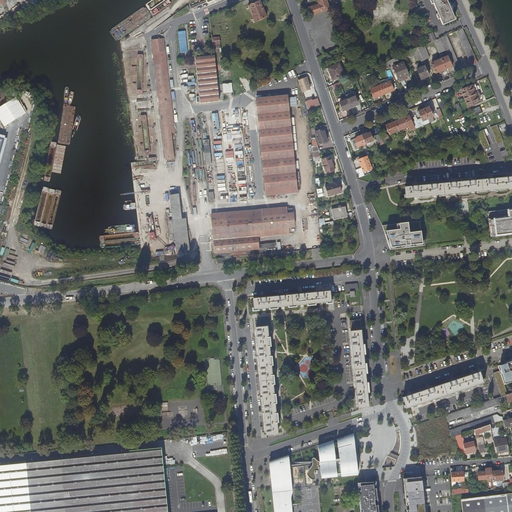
[(329,9),(325,0),(317,0),(319,4),(307,8),(310,16),(329,9)]
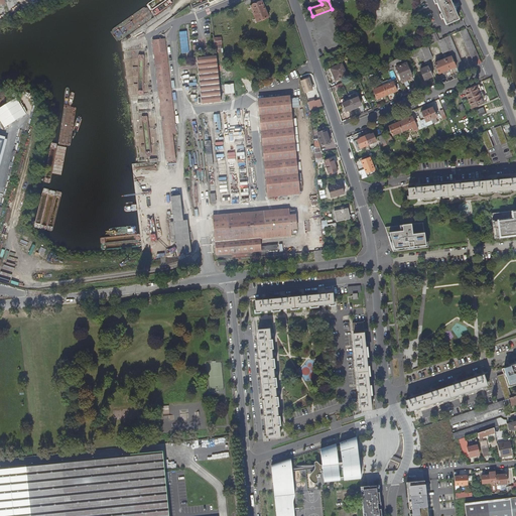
[(448,0),(432,0),(444,26),(458,20),(448,0)]
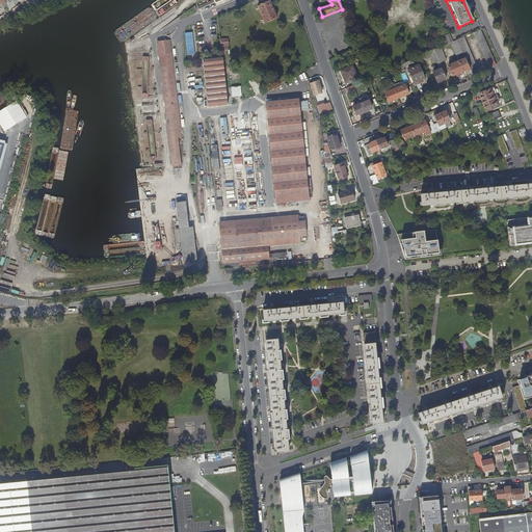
[(269,2),(258,6),(265,23),(276,18),(269,2)]
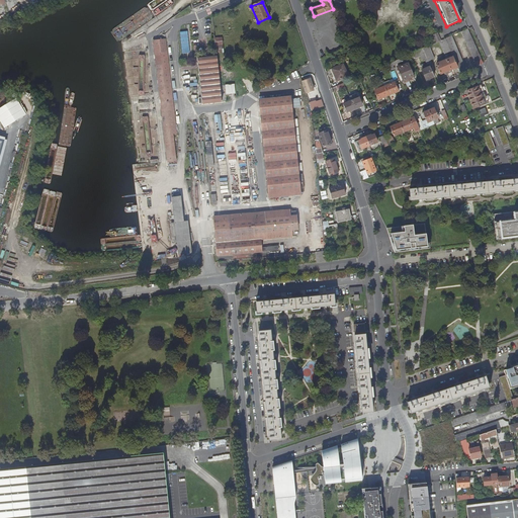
[(481,60),(467,29),(461,32),(475,63),(481,60)]
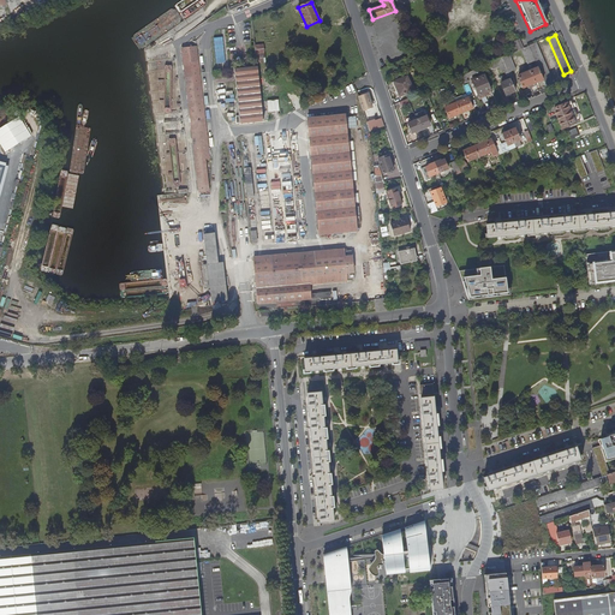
[(213,46),(216,72),(225,72),(234,71),(240,117),(236,117),(237,124),(263,121),(256,63),(255,46),(254,42),(213,46)]
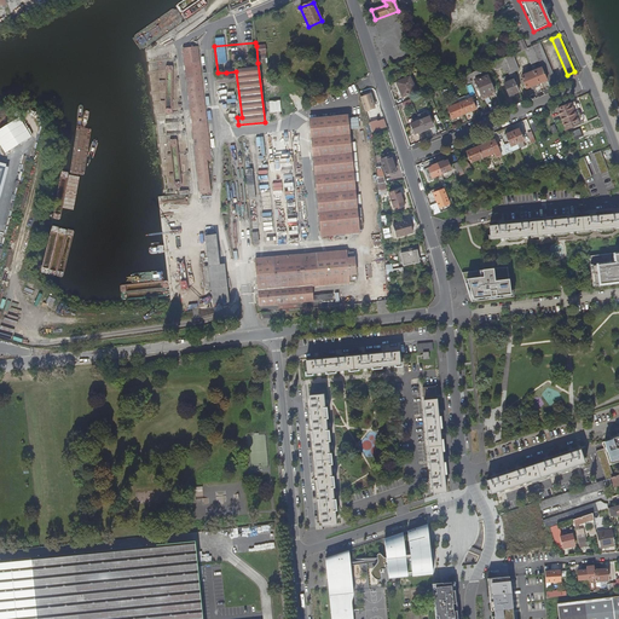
[(555,80),(539,44),(532,46),(538,62),(542,68),(547,80),(548,84),(555,80)]
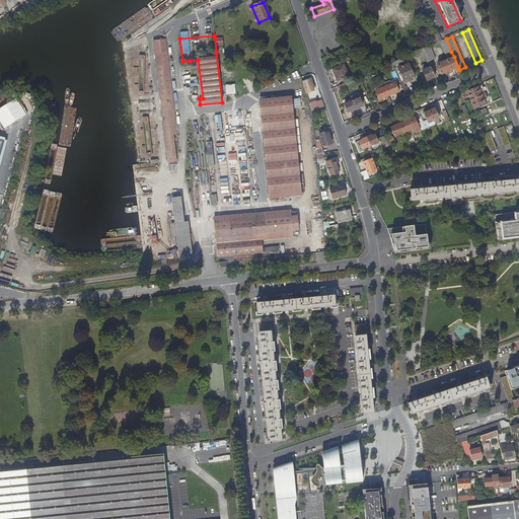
[(222,38),(215,39),(216,53),(223,53),(222,38)]
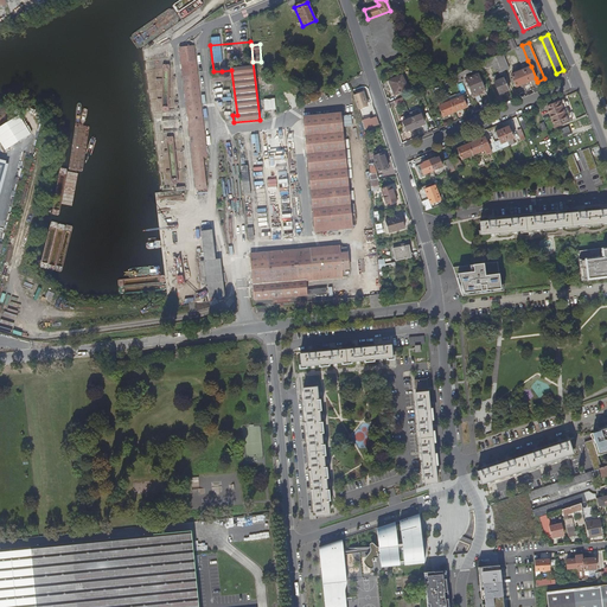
[(516,49),(515,49),(521,63),(528,61),(522,45),(516,49)]
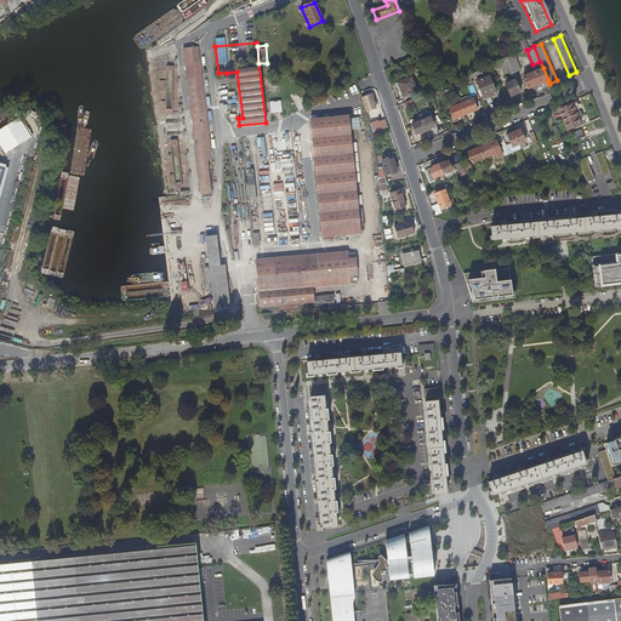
[(183,50),(201,195),(211,194),(208,161),(212,161),(198,49),(183,50)]
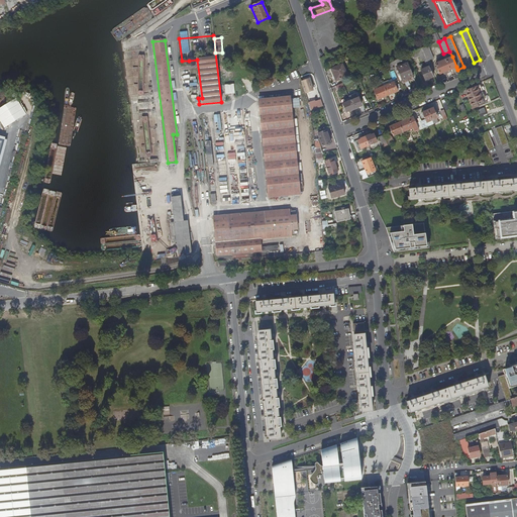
[(421,49),(426,62),(432,59),(428,46),(421,49)]
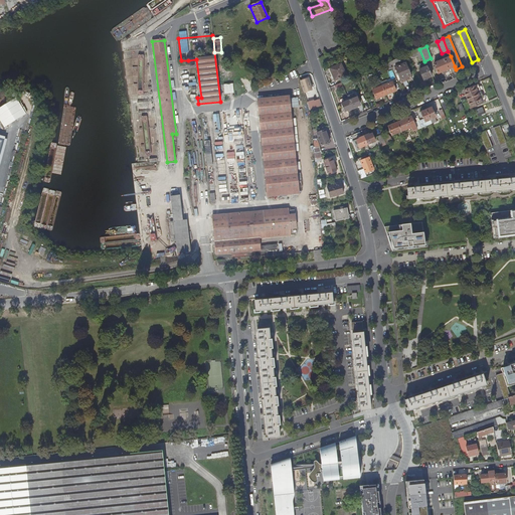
[(443,71),(455,66),(451,56),(439,61),(443,71)]
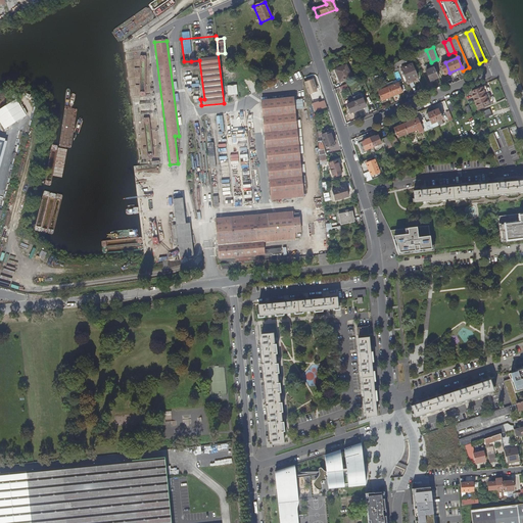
[(444,76),(449,73),(445,62),(440,65),(442,69),(440,70),(441,73),(442,73),(444,76)]
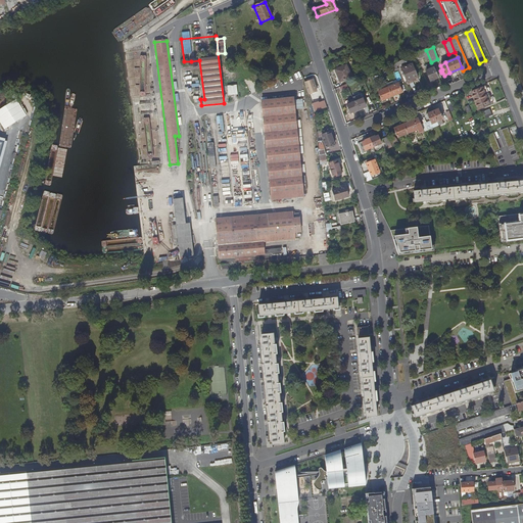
[(412,64),(400,69),(407,83),(417,79),(412,64)]
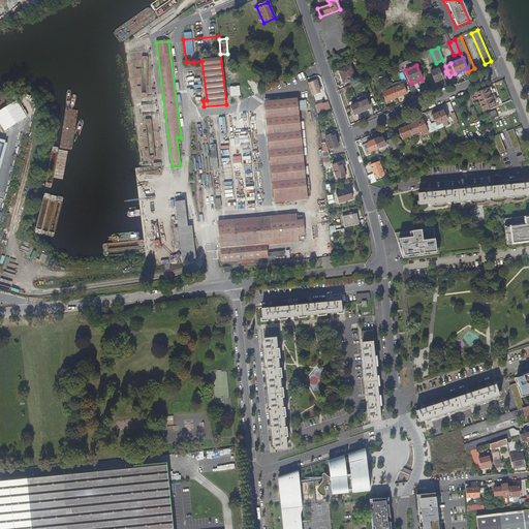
[(355,79),(350,66),(338,71),(343,84),(355,79)]
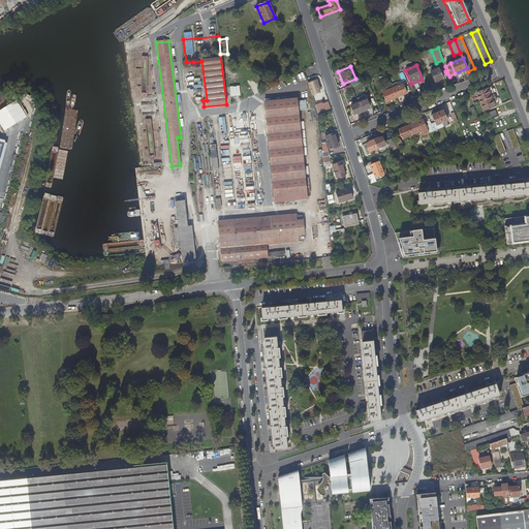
[(443,79),(438,68),(430,72),(434,83),(443,79)]
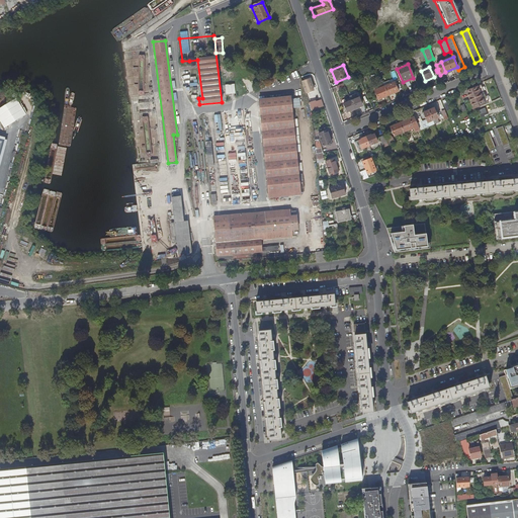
[(301,83),(306,93),(314,91),(310,80),(301,83)]
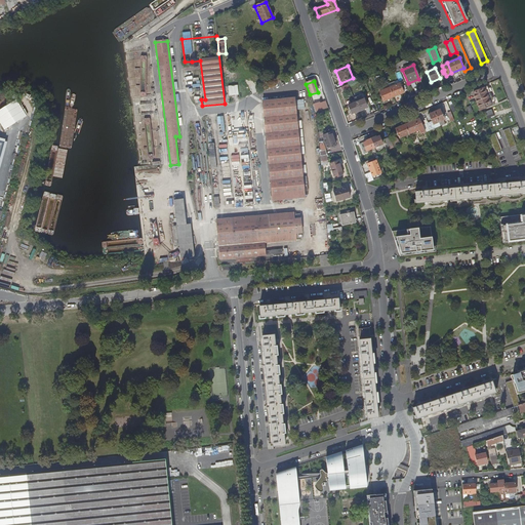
[(249,94),(254,91),(249,82),(244,84),(249,94)]
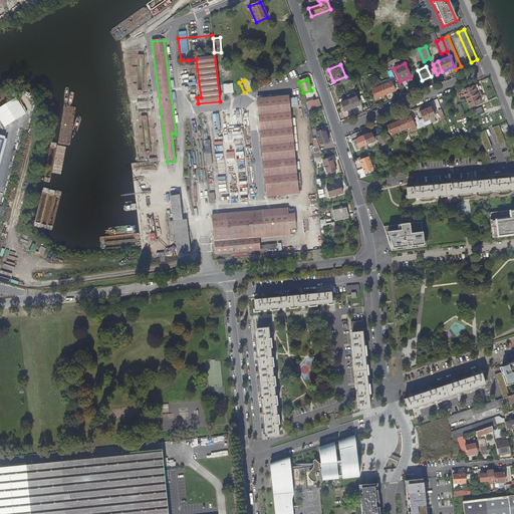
[(381,86),(384,95),(395,91),(391,82),(381,86)]
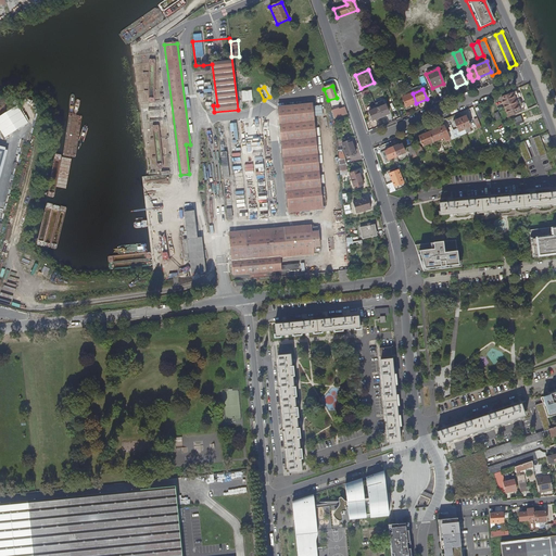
[(242,101),(253,101),(253,90),(242,91),(242,101)]
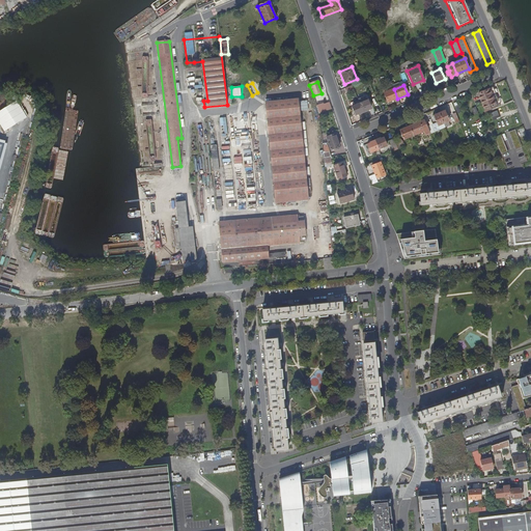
[(384,93),(387,103),(397,99),(394,89),(384,93)]
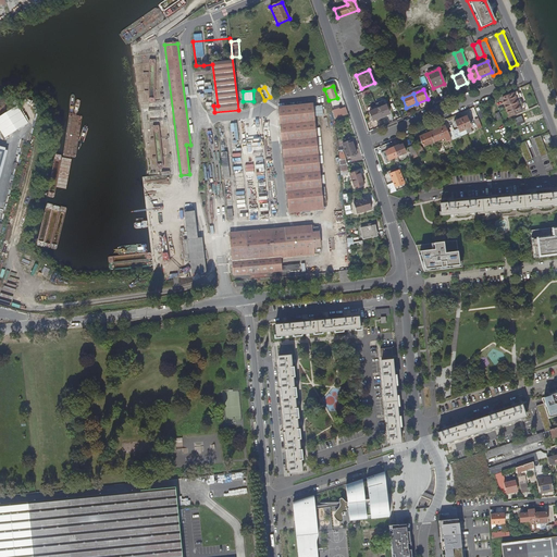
[(511,96),(500,100),(508,116),(518,112),(517,109),(522,106),(519,100),(514,102),(511,96)]
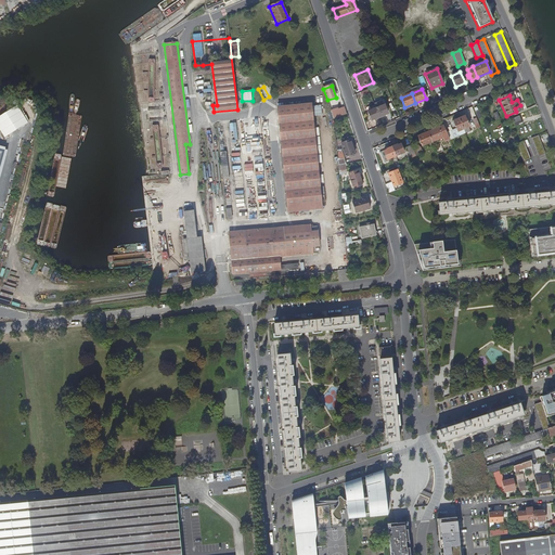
[(276,110),(287,213),(321,208),(310,105),(276,110)]
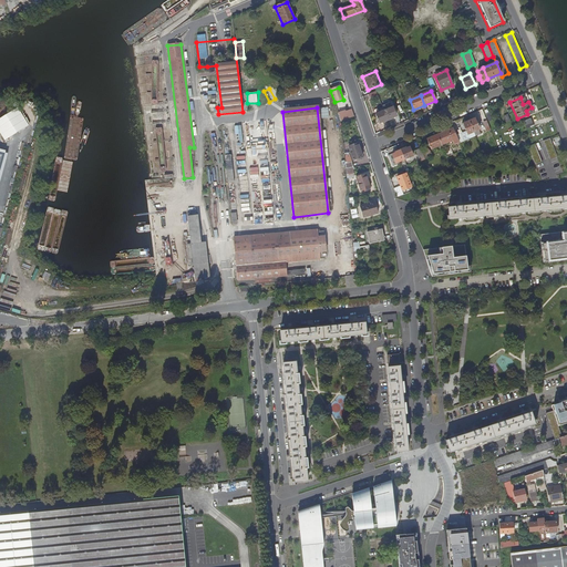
[(384,111),(388,121),(393,119),(392,117),(397,115),(392,107),(384,111)]
